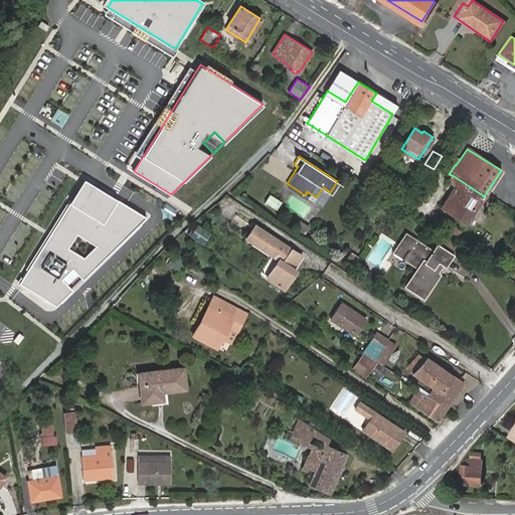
[(484,196),(454,176),(450,181),(455,185),(442,206),(468,222),(484,196)]
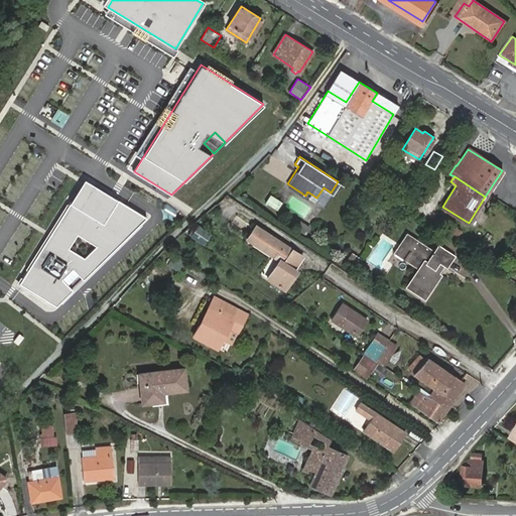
[(71,201),(77,205),(89,186),(113,201),(114,198),(84,179),(71,201)]
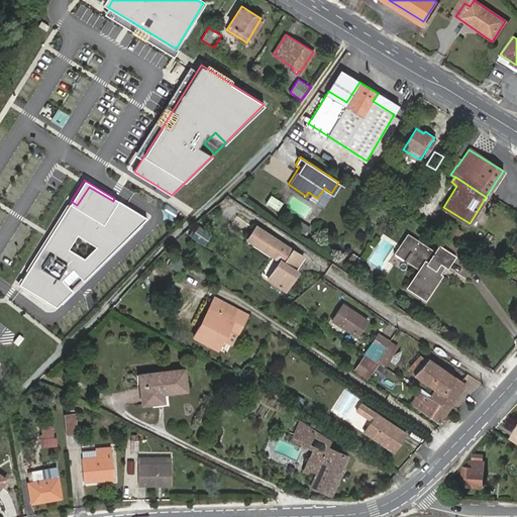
[(71,201),(19,284),(57,307),(147,218),(114,198),(113,201),(89,187),(77,205),(71,201)]
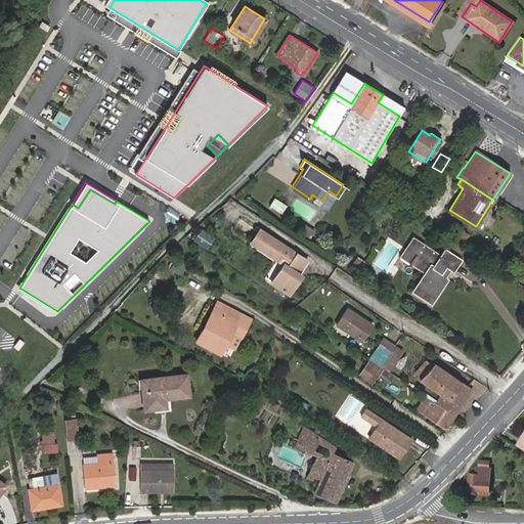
[(273,194),(268,203),(280,210),(286,203),(273,194)]
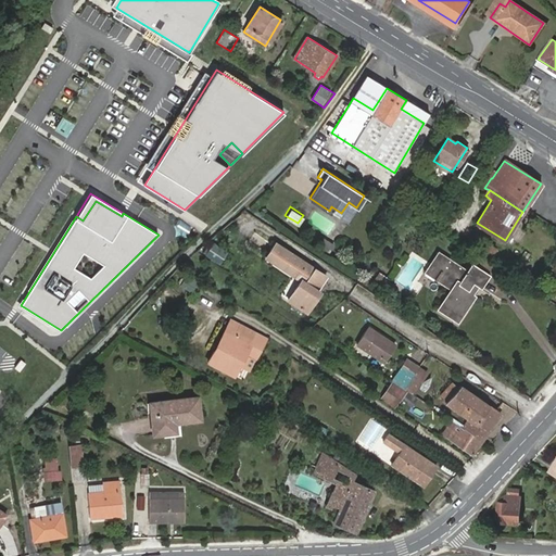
[(341,213),(331,206),(329,211),(339,218),(341,213)]
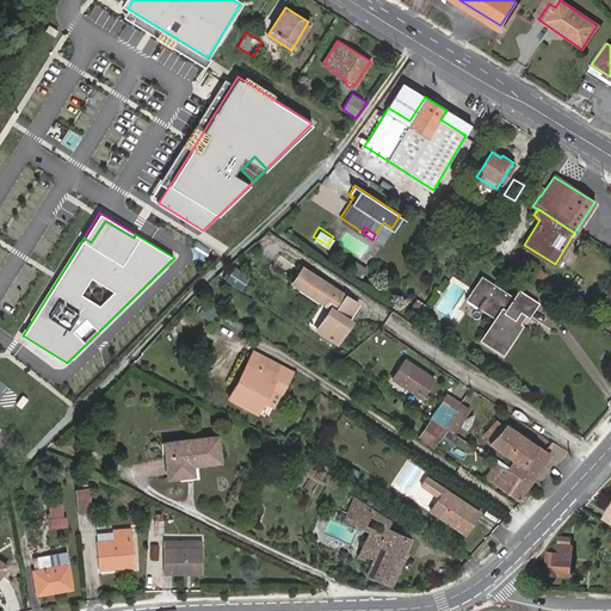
[(356,277),(362,266),(350,259),(344,269),(356,277)]
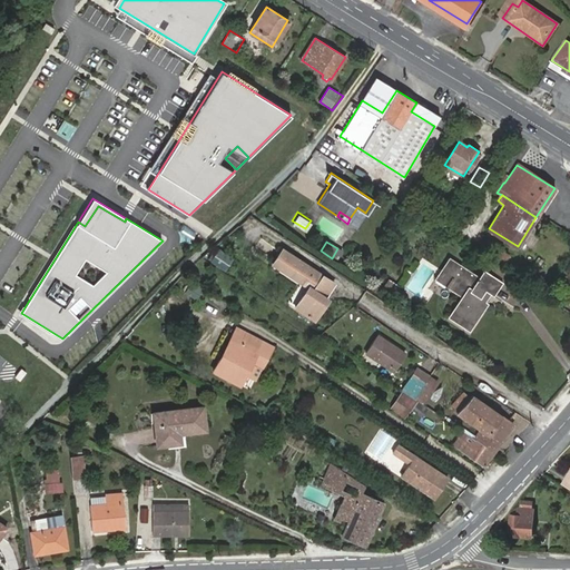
[(503,264),(509,255),(490,243),(483,252),(503,264)]
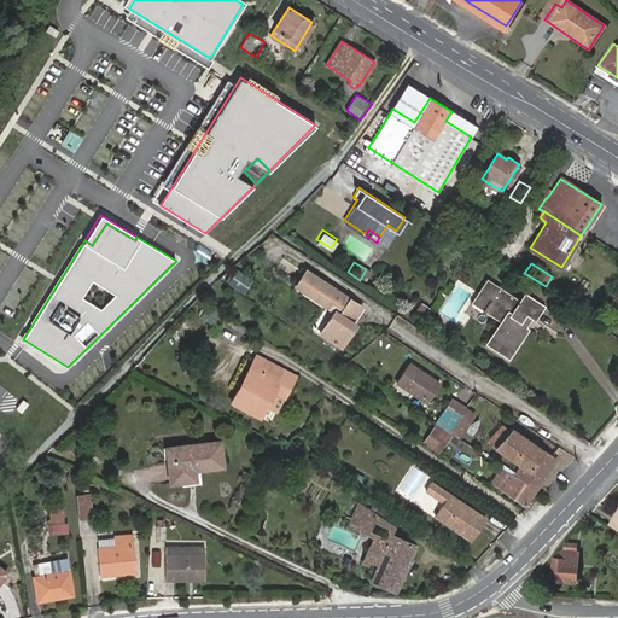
[(333,304),(342,310),(338,315),(333,313),(321,332),(342,345),(356,324),(351,321),(361,305),(307,269),(296,287),(330,309),(333,304)]
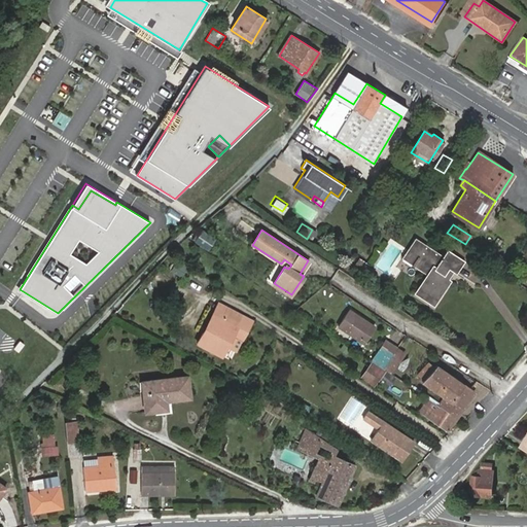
[(214,238),(203,231),(196,241),(208,248),(214,238)]
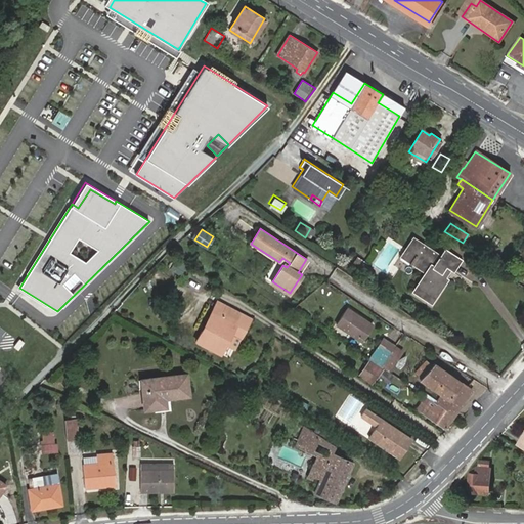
[(446,249),(441,255),(415,238),(402,257),(426,272),(413,292),(432,303),(447,278),(445,277),(450,269),(452,270),(461,259),(446,249)]
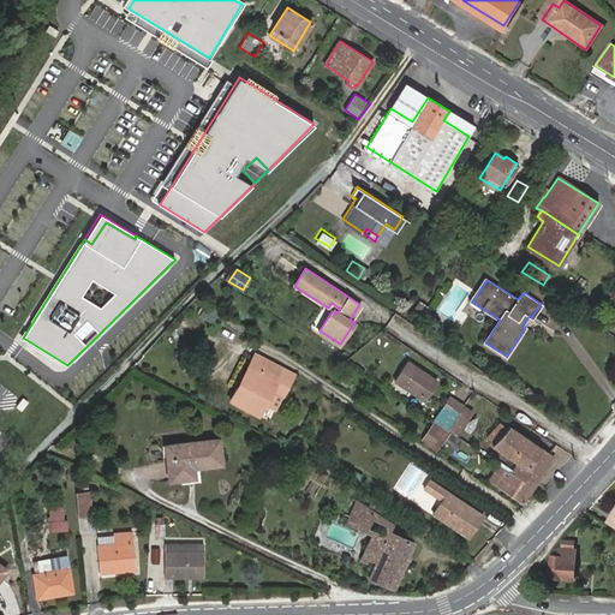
[(240,390),(236,388),(228,401),(258,417),(273,393),(282,398),(294,376),(260,357),(255,366),(240,390)]
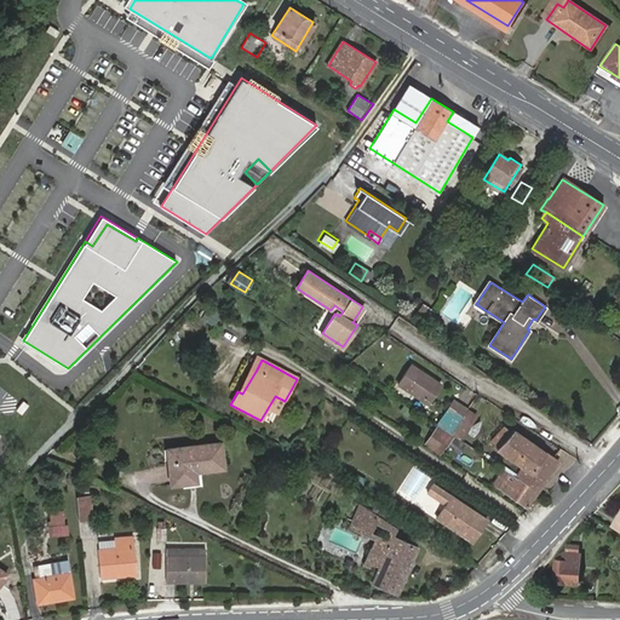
[(251,366),(237,391),(242,394),(257,369),(251,366)]
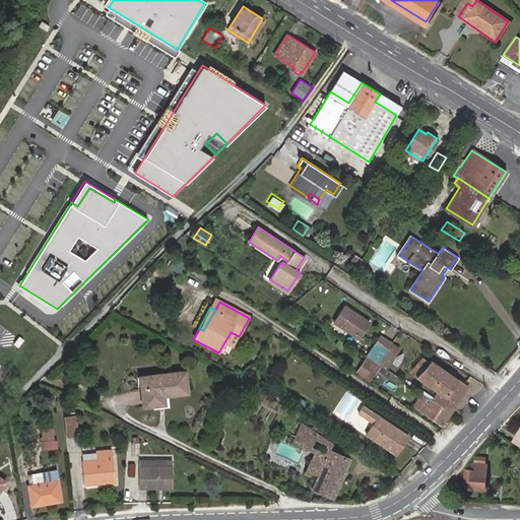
[(359,337),(369,322),(346,307),(335,322),(359,337)]
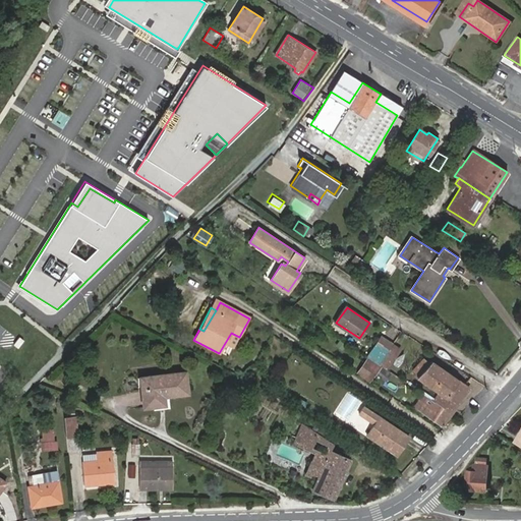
[(223,352),(228,355),(237,337),(233,335),(223,352)]
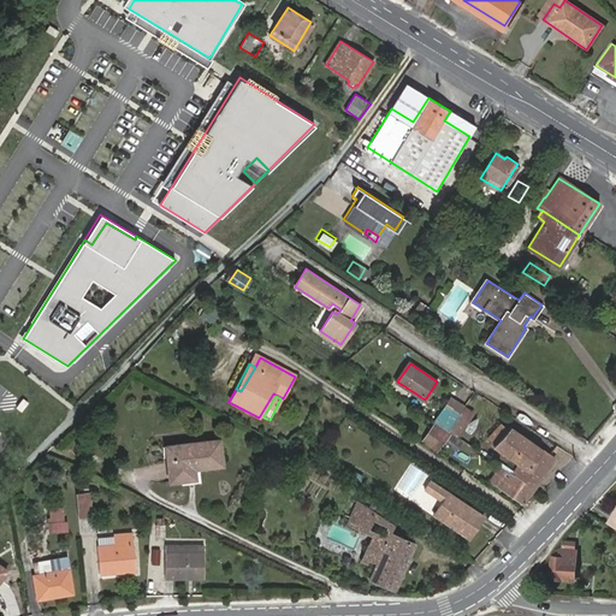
[(451,396),(434,420),(449,430),(466,404),(451,396)]
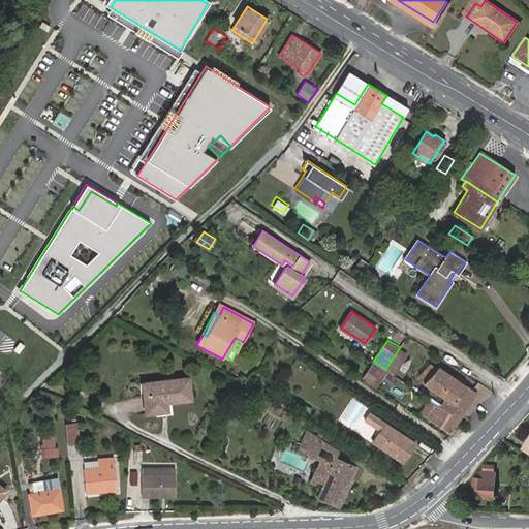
[(25,346),(21,343),(14,350),(19,353),(25,346)]
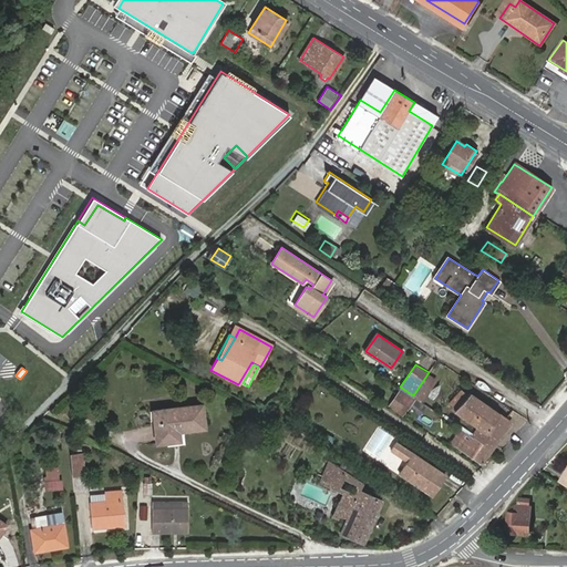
[(429,372),(413,395),(421,401),(436,378),(429,372)]
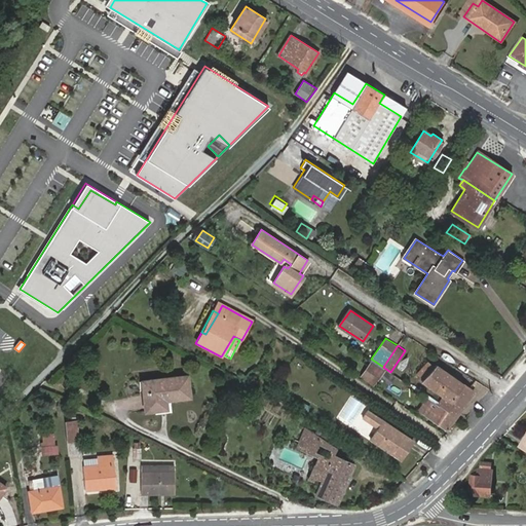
[(366,358),(363,363),(367,366),(361,375),(375,384),(385,369),(366,358)]
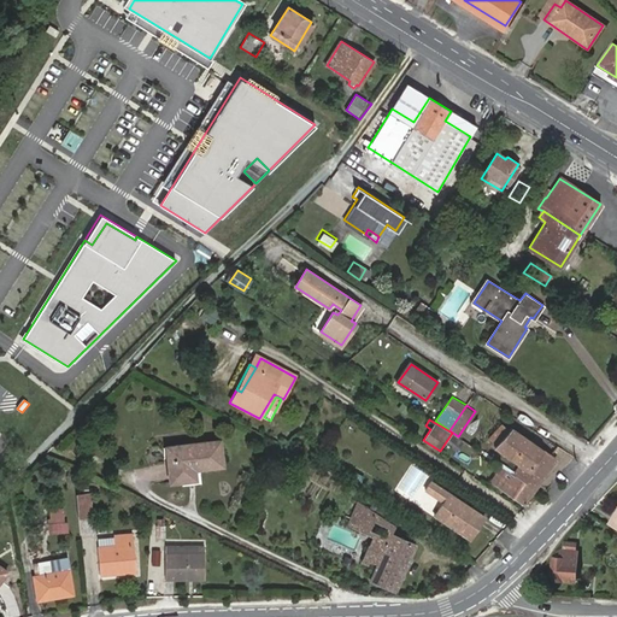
[(515,472),(535,487),(551,465),(546,462),(550,456),(510,428),(498,447),(521,464),(515,472)]
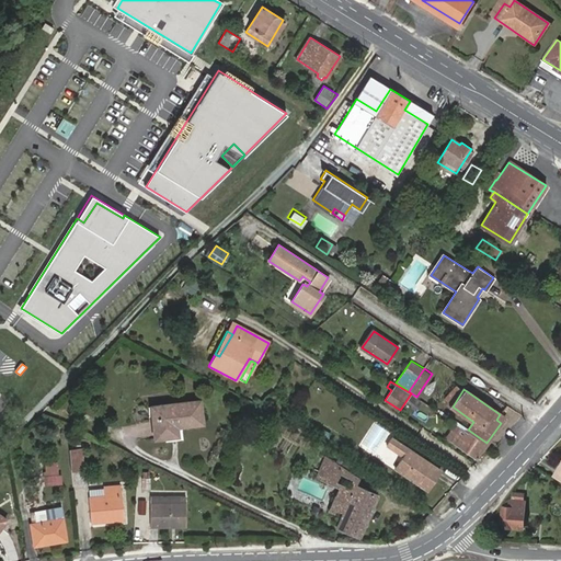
[(203,423),(199,400),(152,405),(156,438),(171,436),(170,427),(179,426),(203,423)]
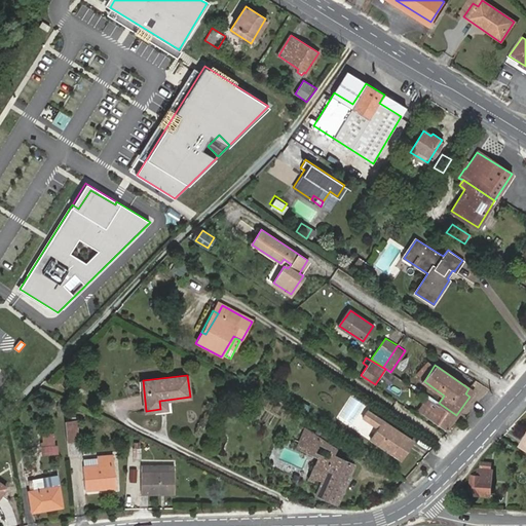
[(474,391),(468,388),(465,393),(470,397),(474,391)]
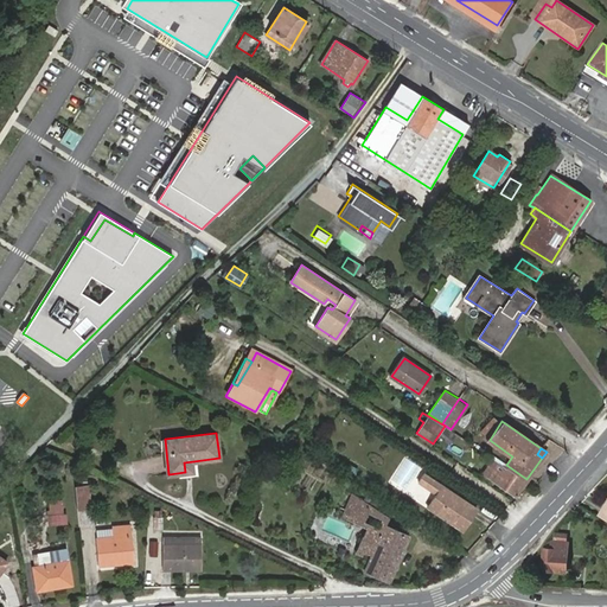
[(506,465),(493,457),(484,472),(516,494),(526,479),(506,465)]
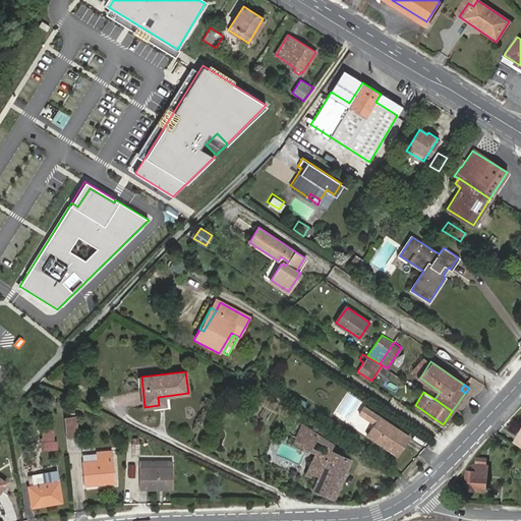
[(259,400),(251,409),(264,419),(272,410),(259,400)]
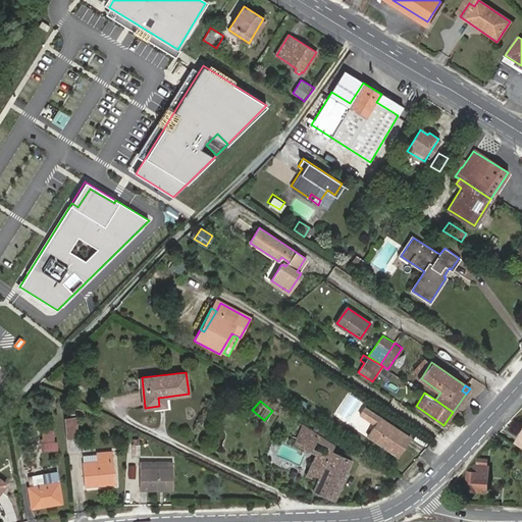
[(374,423),(367,434),(398,454),(410,435),(363,406),(359,413),(374,423)]
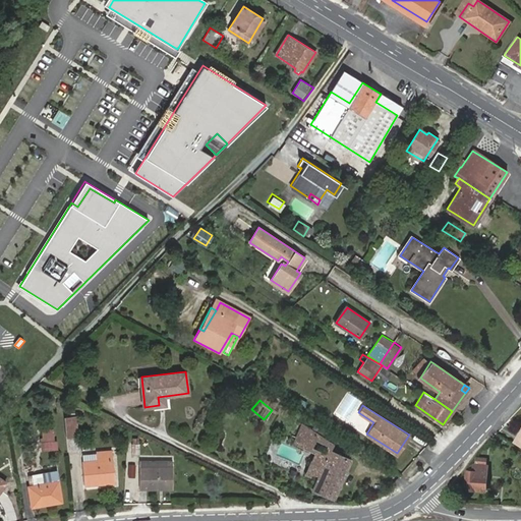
[(75,416),(65,417),(66,436),(77,436),(75,416)]
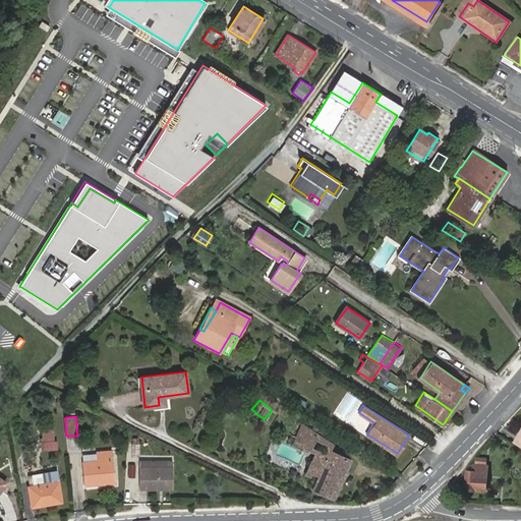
[(298,424),(294,435),(307,441),(314,433),(298,424)]
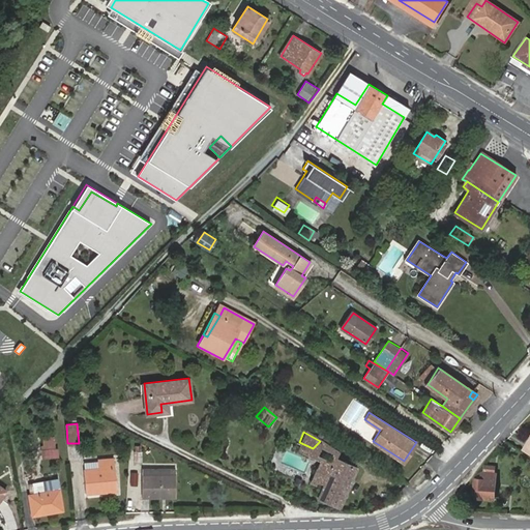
[(54,437),(43,438),(45,450),(42,450),(43,460),(59,458),(58,449),(56,449),(54,437)]
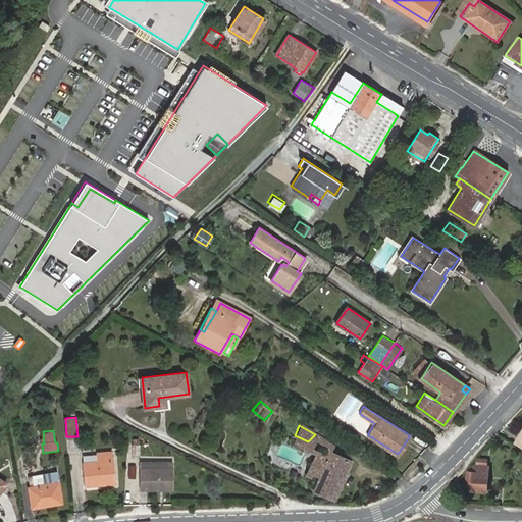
[(7,431),(0,432),(0,435),(1,442),(9,441),(7,431)]
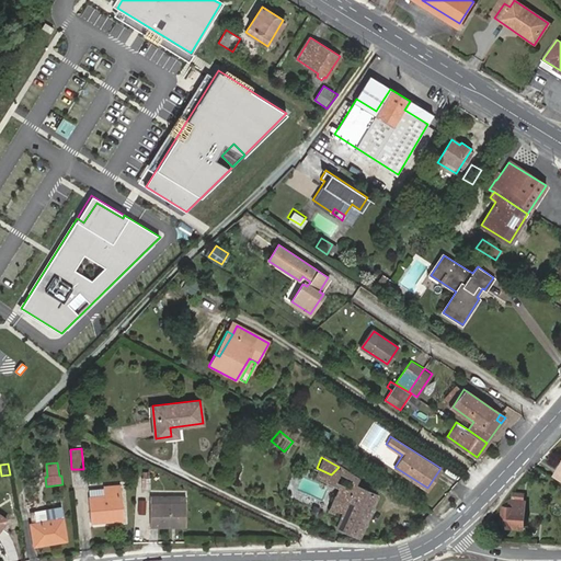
[(354,484),(357,478),(339,467),(331,474),(342,480),(340,485),(351,491),(354,484)]
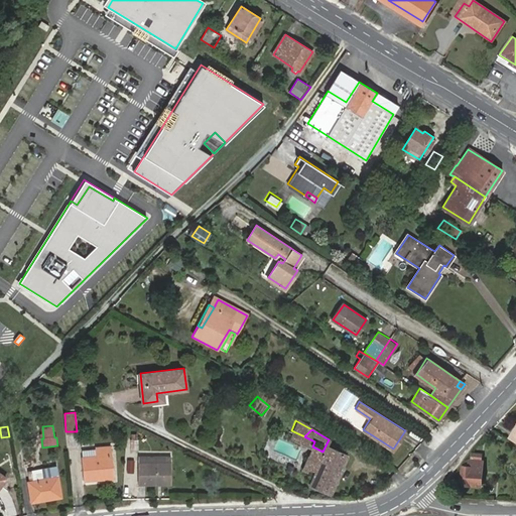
[(138,450),(139,439),(131,438),(130,449),(138,450)]
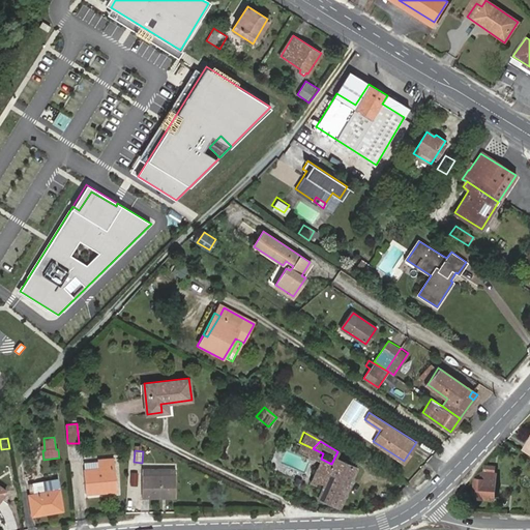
[(324,482),(322,488),(318,497),(340,505),(356,466),(334,458),(331,464),(321,459),(313,477),(324,482)]
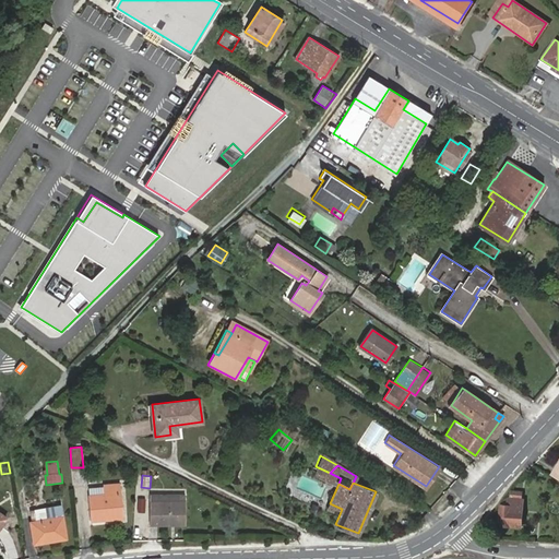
[(106,494),(91,495),(92,520),(122,516),(119,484),(105,485),(105,486),(106,494)]
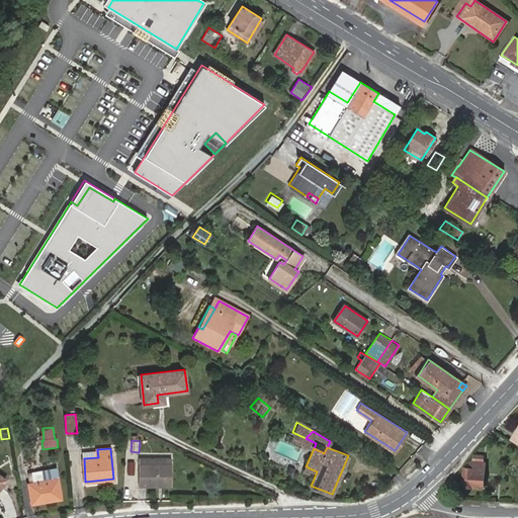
[(83,451),(84,458),(98,457),(97,450),(83,451)]
